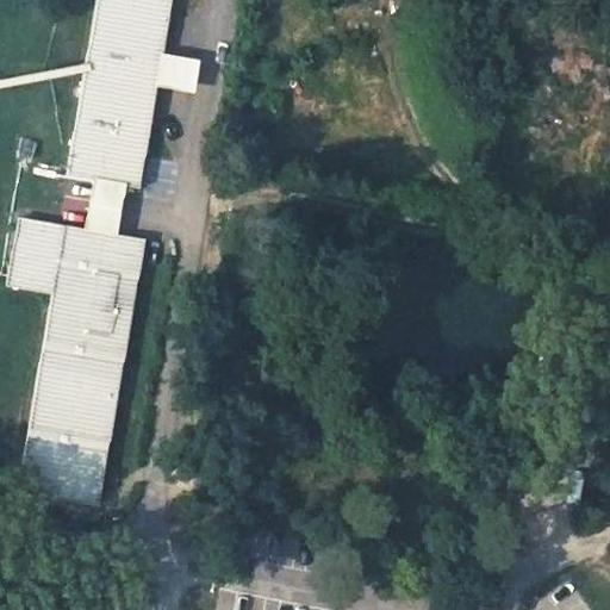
[(162,53),(170,0),(97,0),(68,174),(94,179),(126,184),(139,186),(156,85),(159,69),(162,53)]
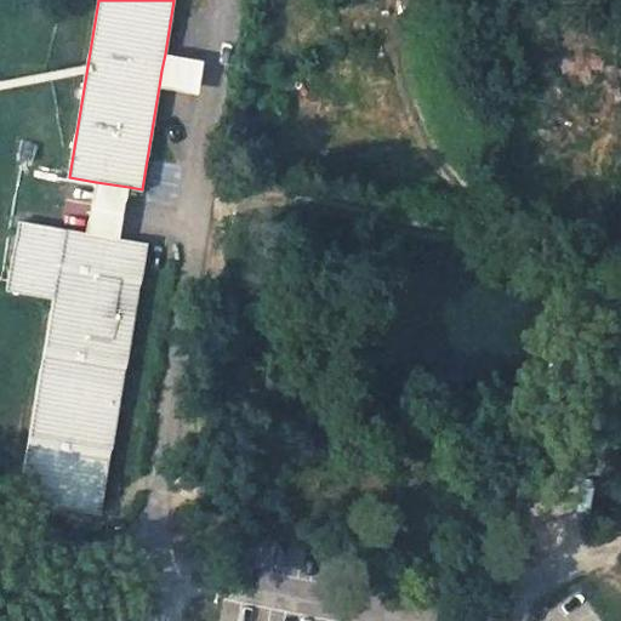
[(198,92),(204,61),(165,53),(161,70),(159,86),(198,92)]
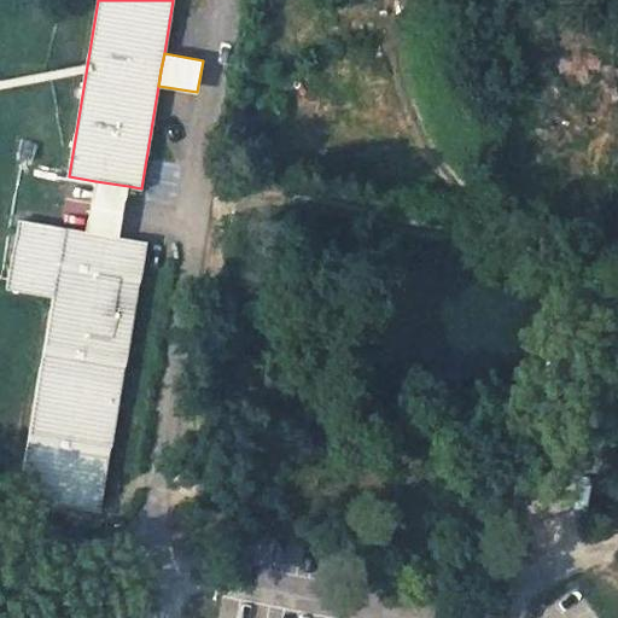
[(120,238),(128,186),(95,181),(87,232),(120,238)]
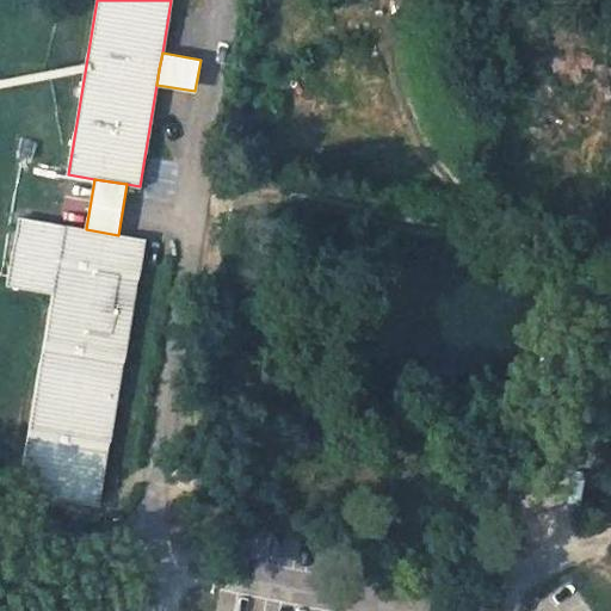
[(99,505),(144,239),(118,235),(86,229),(20,218),(10,285),(54,294),(20,492),(99,505)]
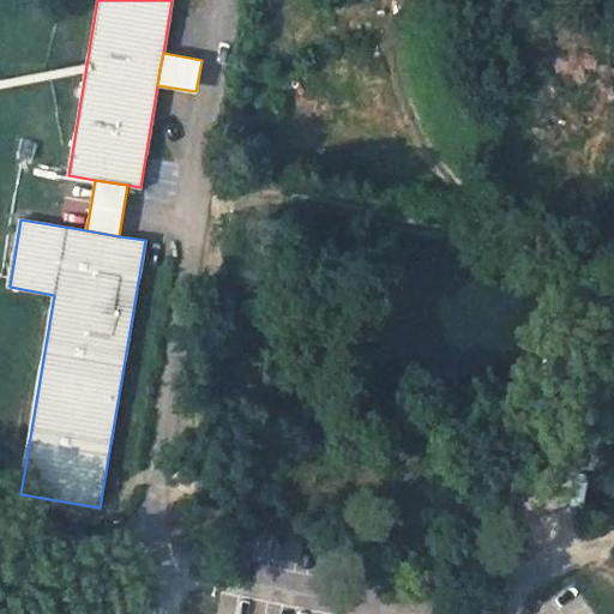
[(613,311),(607,309),(587,396),(613,401),(613,311)]
